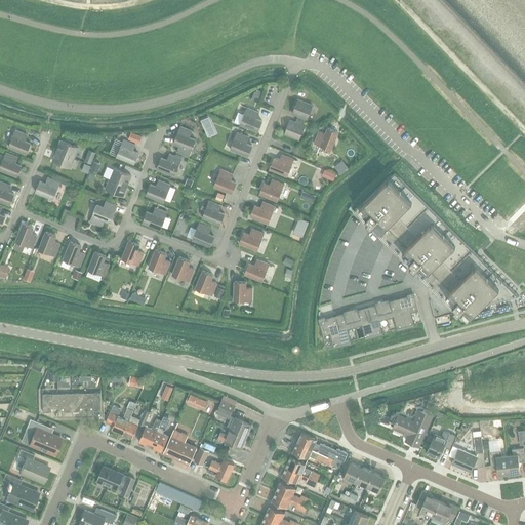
[(264,93),(268,86),(263,83),(258,90),(264,93)]
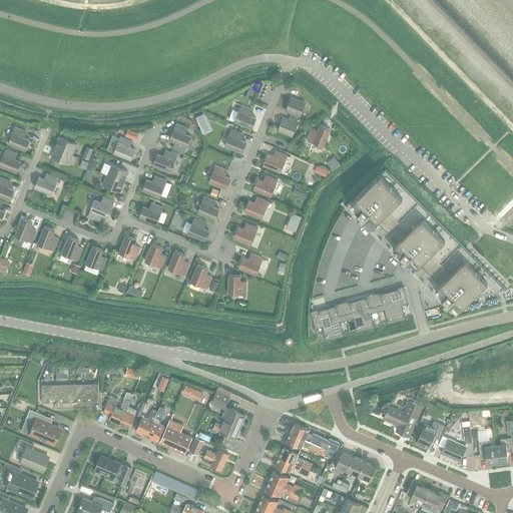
[(248,89),(245,97),(251,100),(255,92),(248,89)]
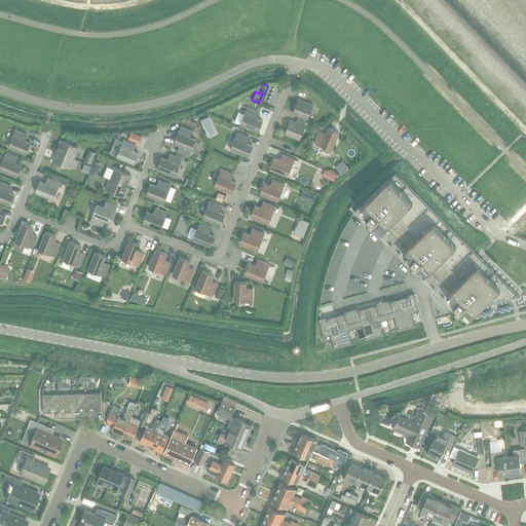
[(297,119),(305,122),(306,118),(308,119),(313,106),(298,100),(293,113),(299,116),(297,119)]
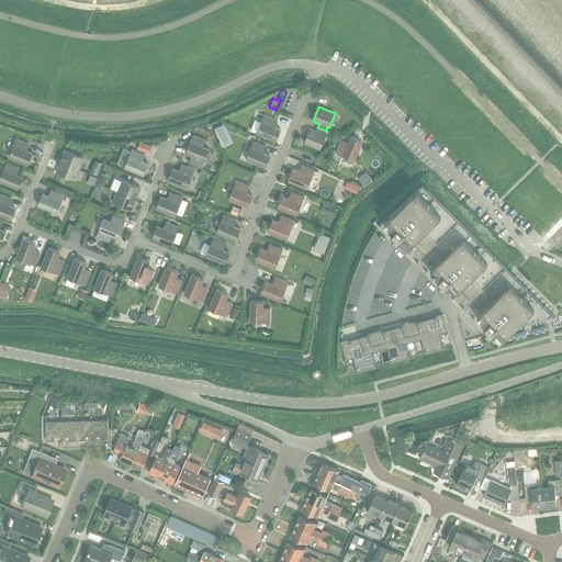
[(276,141),(281,130),(274,127),(278,121),(265,115),(257,133),(276,141)]
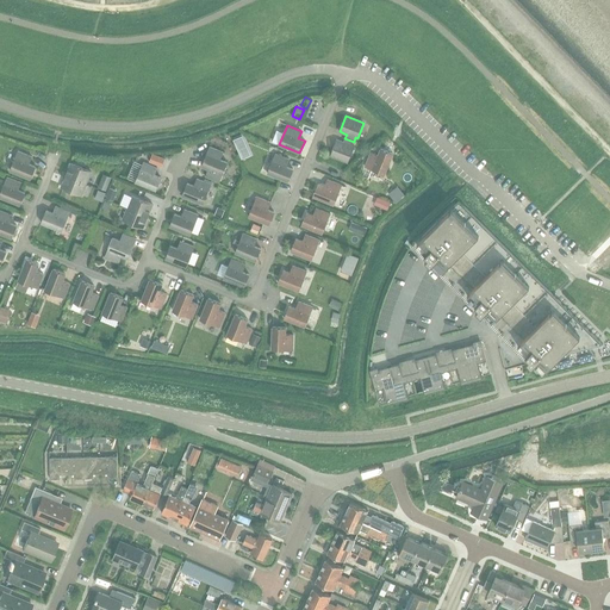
[(352,145),(354,142),(344,138),(343,142),(336,139),(330,155),(348,162),(354,147),(352,145)]
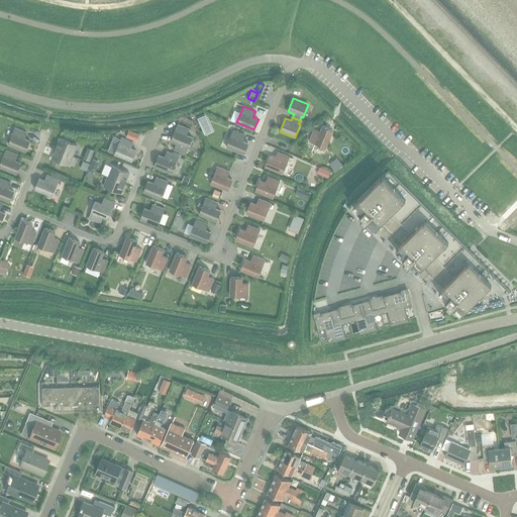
[(193,137),(187,135),(189,129),(178,124),(171,140),(177,143),(174,149),(186,154),(193,137)]
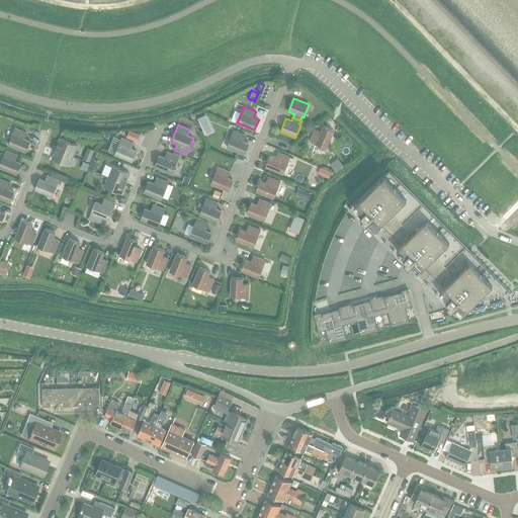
[(334,131),(323,126),(321,132),(315,130),(310,142),(326,148),(334,131)]
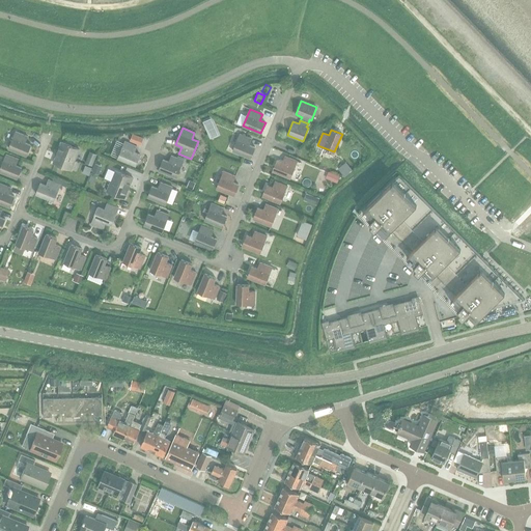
[(157,140),(159,135),(149,131),(147,136),(157,140)]
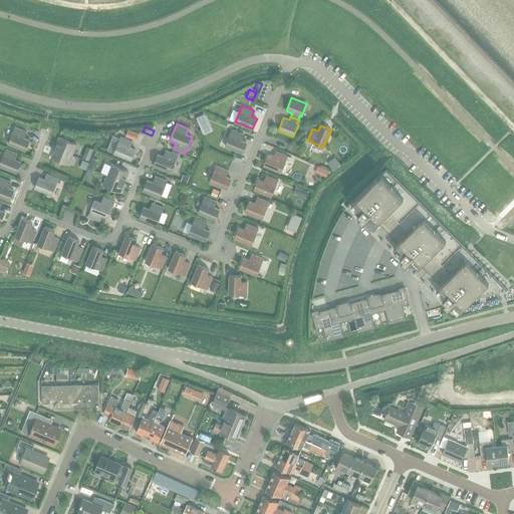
[(26,151),(30,141),(24,139),(27,132),(15,127),(8,144),(26,151)]
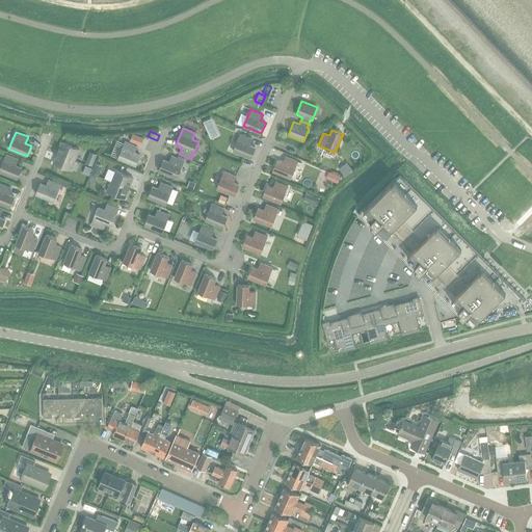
[(133,134),(130,140),(140,144),(142,138),(133,134)]
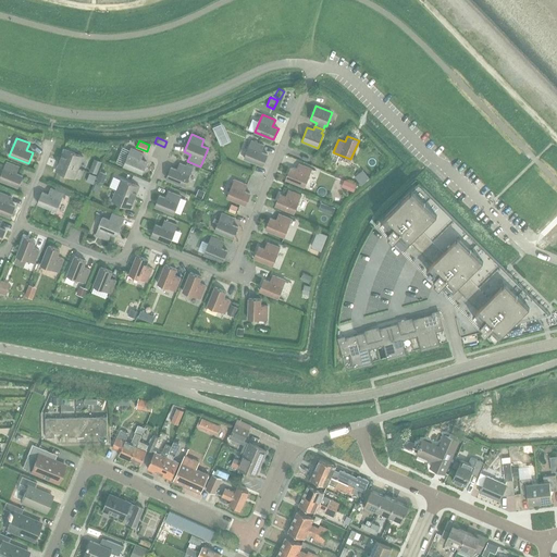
[(263,165),(268,155),(261,152),(264,146),(251,140),(244,158),(263,165)]
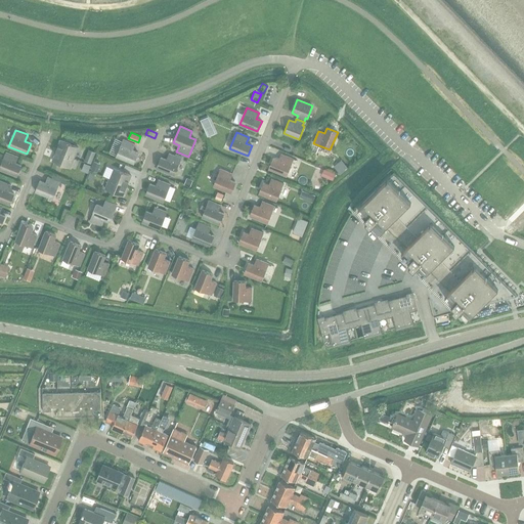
[(134,163),(138,153),(132,150),(135,144),(123,139),(116,156),(134,163)]
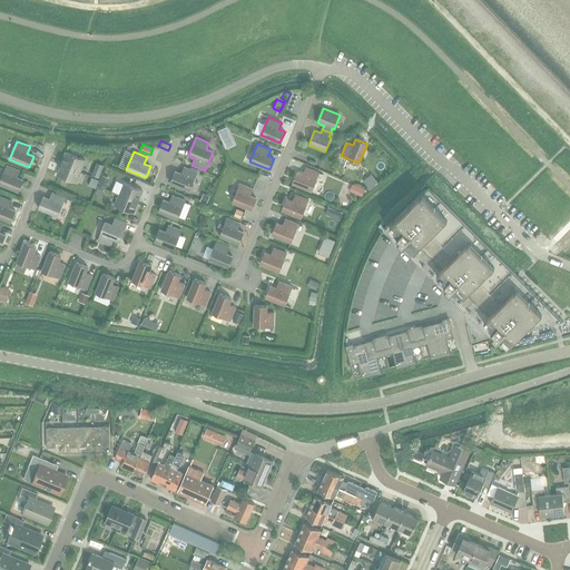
[(61,164),(80,172),(85,160),(66,153),(61,164)]
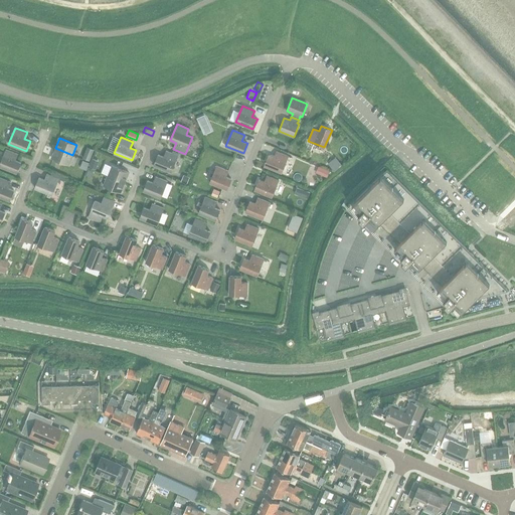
[(88,147),(82,158),(90,161),(94,150),(88,147)]
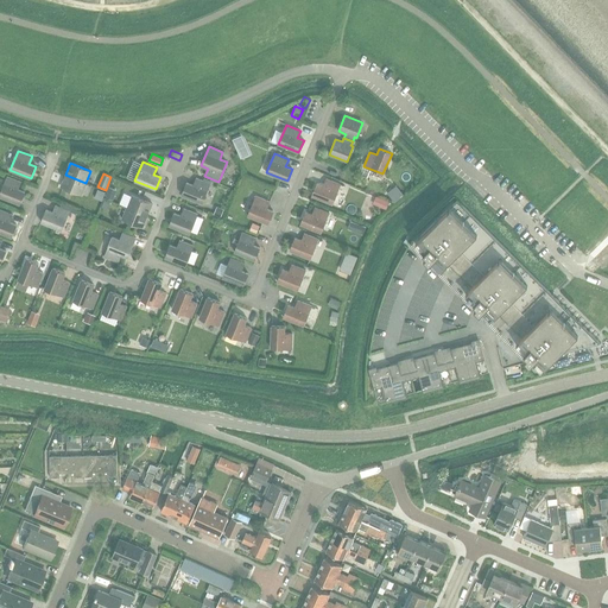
[(81,195),(86,183),(65,175),(61,187),(81,195)]
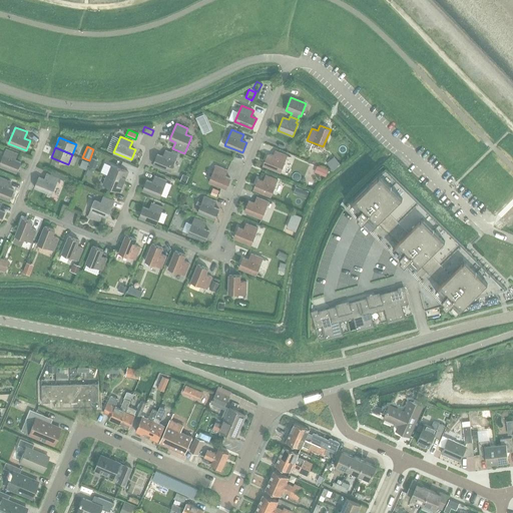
[(0,165),(17,172),(21,162),(15,159),(18,153),(6,149),(0,163),(0,165)]
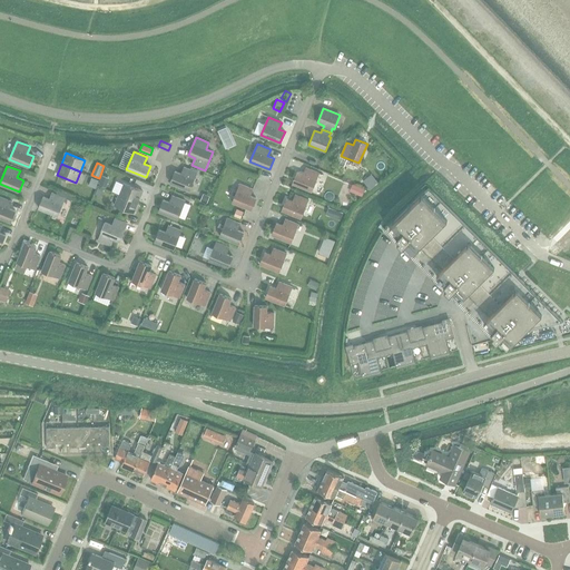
[(106,167),(102,175),(109,177),(112,170),(106,167)]
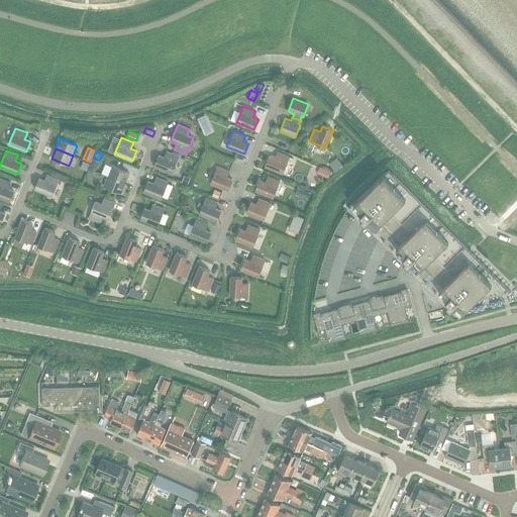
[(164,158),(159,156),(154,166),(172,173),(179,157),(167,151),(164,158)]
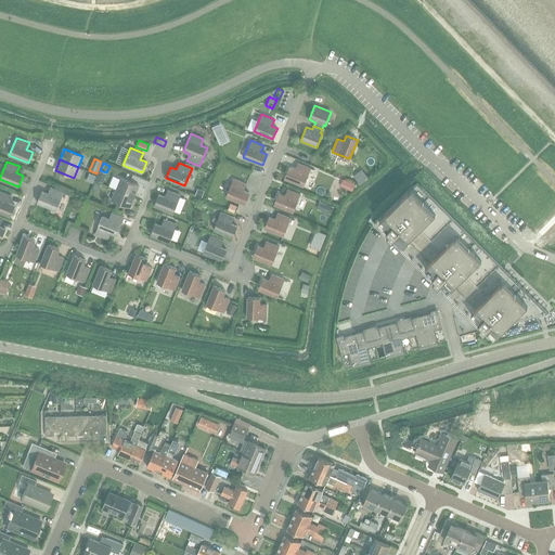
[(295,170),(289,167),(285,178),(304,186),(311,168),(298,163),(295,170)]
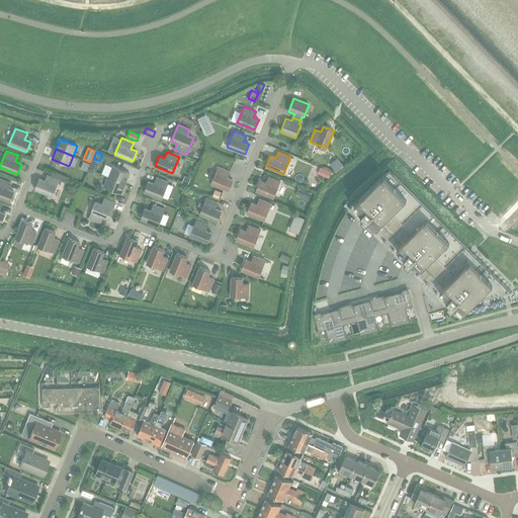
[(338,159),(331,164),(336,172),(344,166),(338,159)]
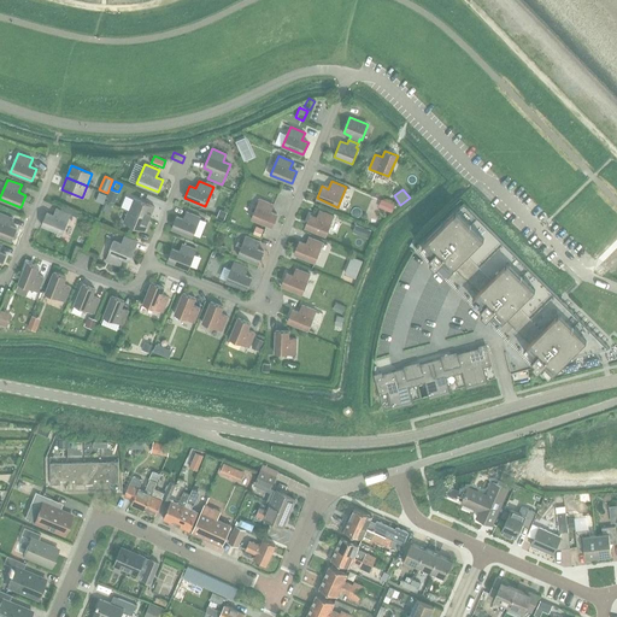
[(110,191),(106,199),(115,203),(118,193),(110,191)]
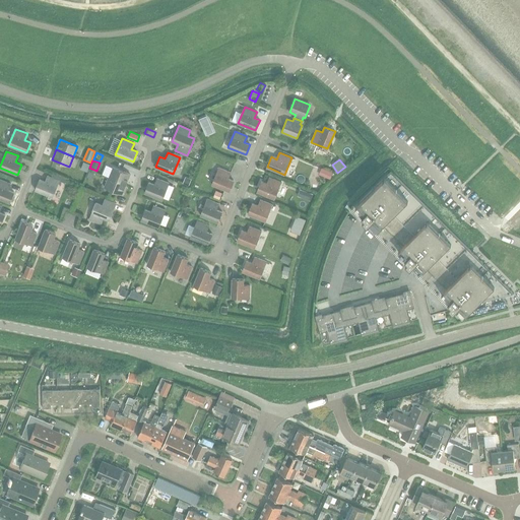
[(83,161),(80,169),(87,172),(90,165),(83,161)]
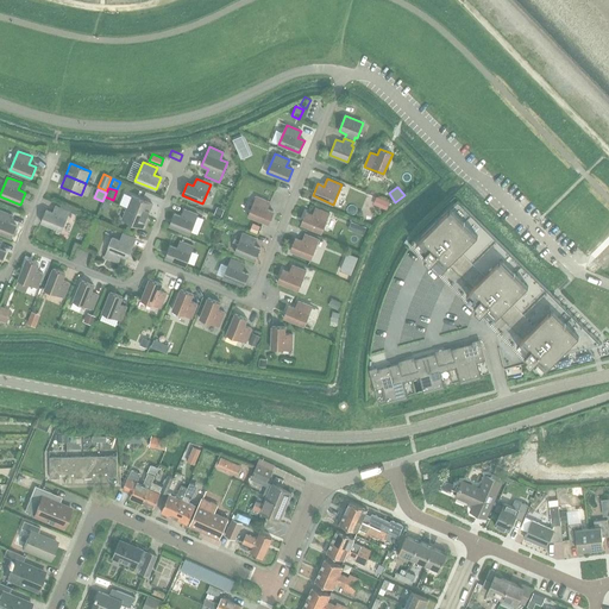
[(127,207),(148,215),(152,203),(132,195),(127,207)]
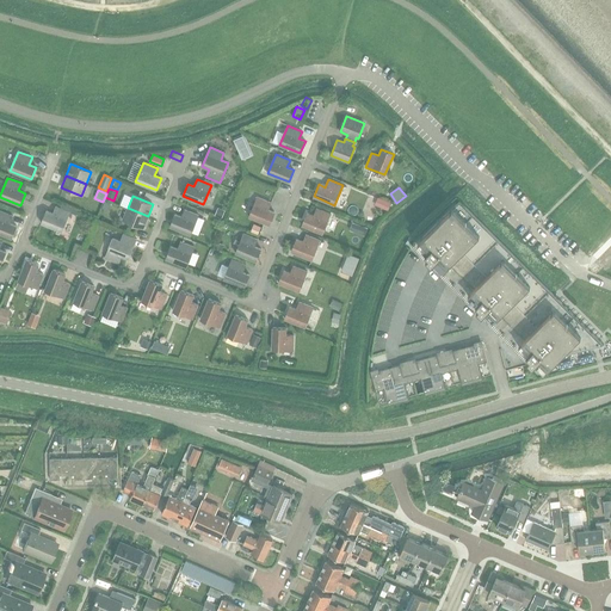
[(270,224),(275,213),(269,210),(271,203),(257,197),(250,216),(270,224)]
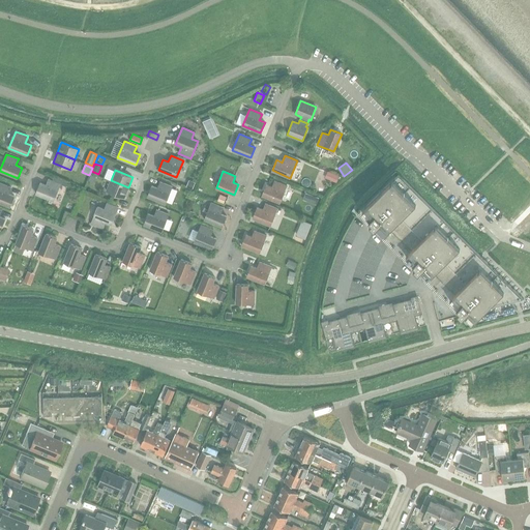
[(333,173),(330,179),(336,182),(340,176),(333,173)]
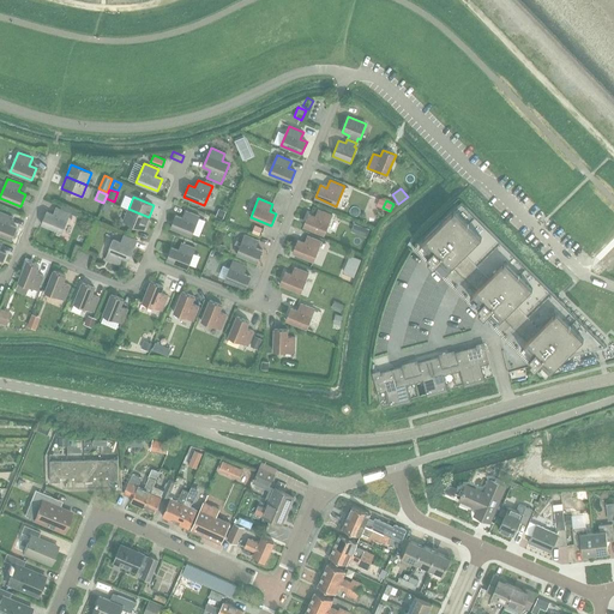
[(600,341),(573,315),(575,313),(462,202),(423,240),(425,240),(434,248),(427,256),(431,258),(428,260),(433,266),(443,257),(476,290),(470,298),(473,301),(470,302),(476,308),(485,300),(536,350),(529,357),(533,360),(530,362),(535,368),(545,359),(547,361),(547,362),(593,350),(593,349),(600,341)]
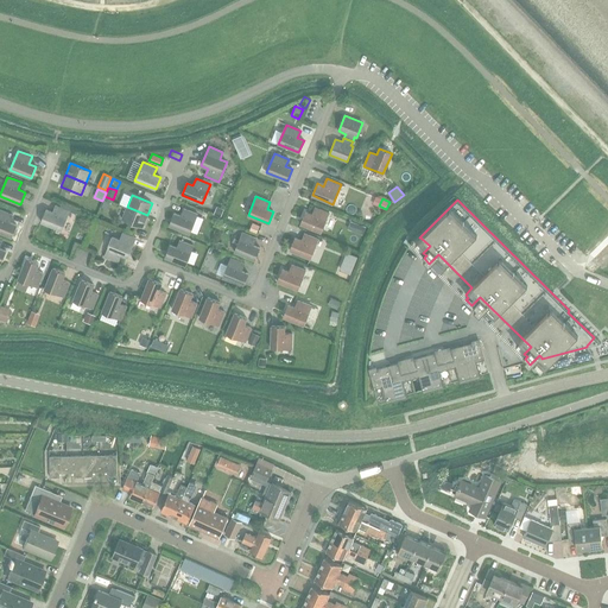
[(45,213),(40,222),(62,230),(65,221),(69,211),(76,214),(78,209),(62,202),(59,207),(56,206),(52,213),(46,210),(45,213)]
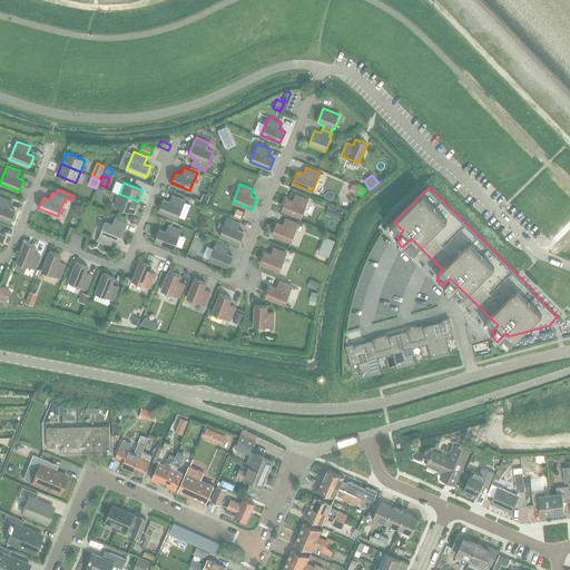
[(134,213),(138,202),(119,194),(115,205),(134,213)]
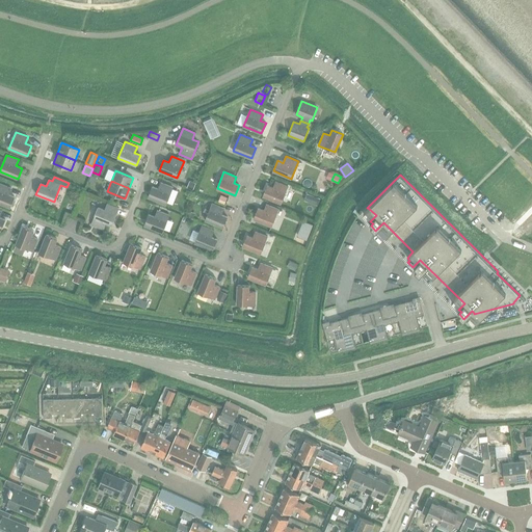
[(273,188),(267,185),(263,196),(281,204),(288,186),(275,181),(273,188)]
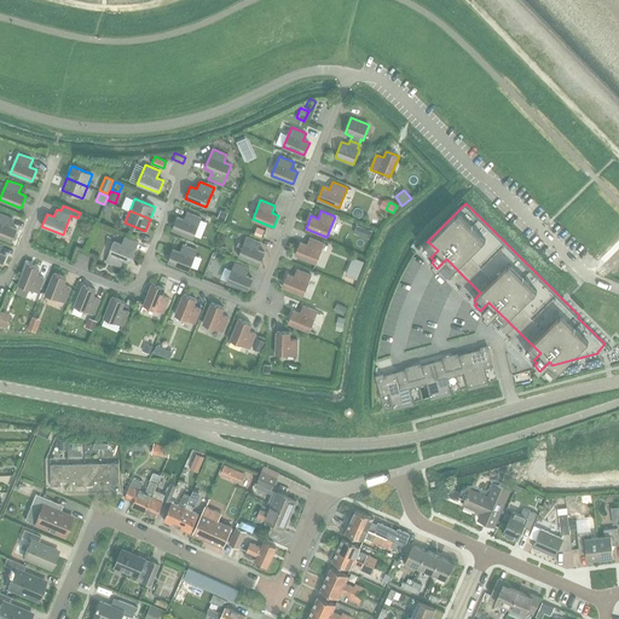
[(184,220),(177,217),(172,230),(194,238),(201,218),(187,212),(184,220)]
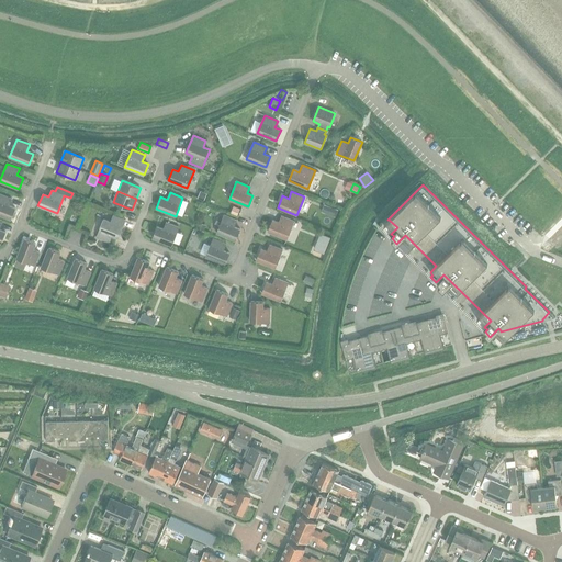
[(0,214),(11,220),(15,208),(9,205),(12,199),(0,193),(0,214)]
